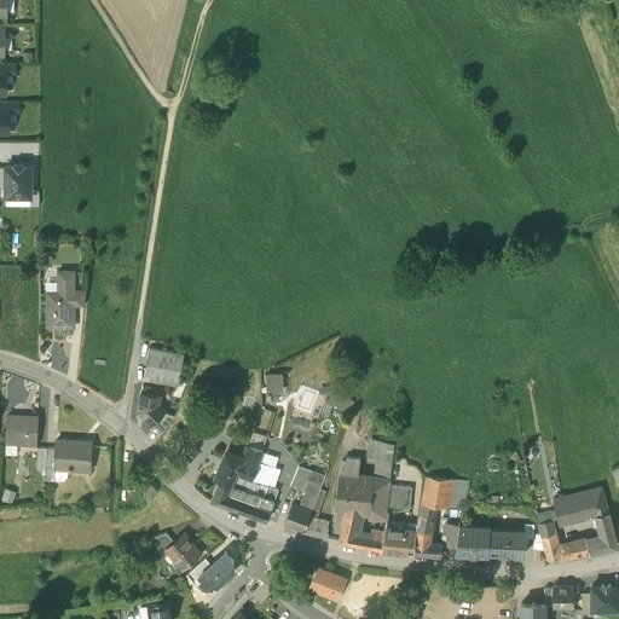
[(6,189),(6,196),(30,196),(32,196),(32,191),(32,167),(23,167),(23,165),(15,165),(15,167),(6,167),(6,168),(6,189)]
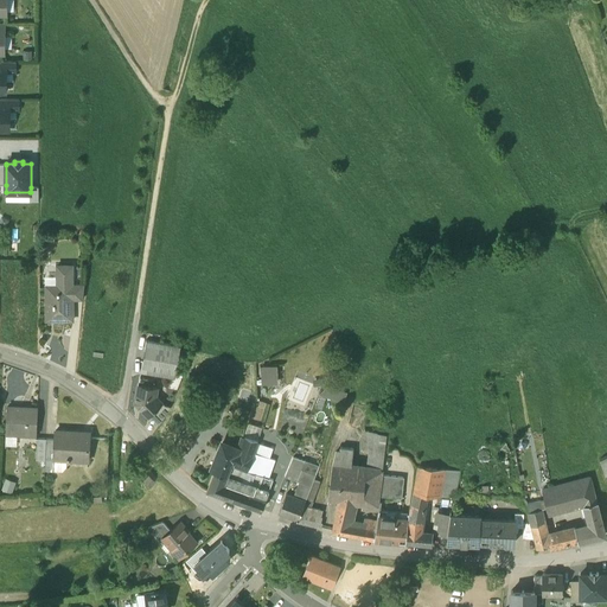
[(72,266),(57,266),(57,287),(71,287),(71,285),(72,285),(72,266)]
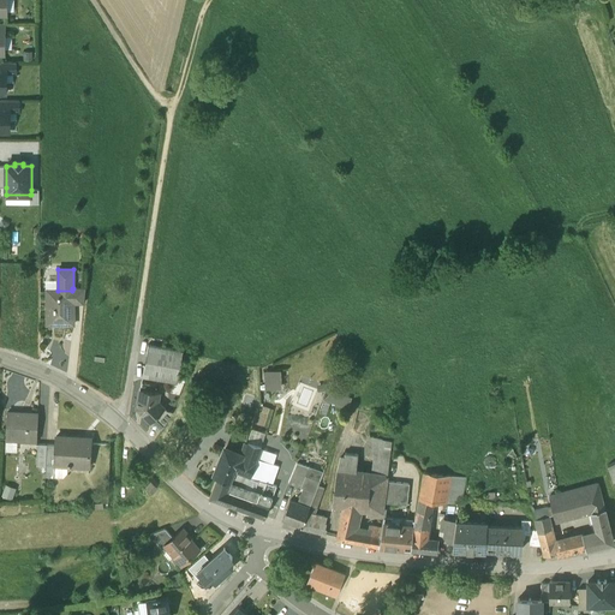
[(73,288),(72,288),(72,291),(72,303),(73,303),(82,302),(84,286),(73,288)]
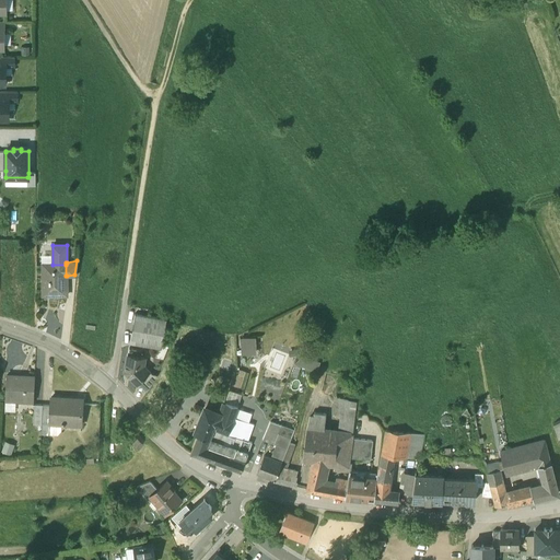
[(53,265),(43,265),(43,295),(67,295),(67,276),(66,276),(66,265),(53,265)]
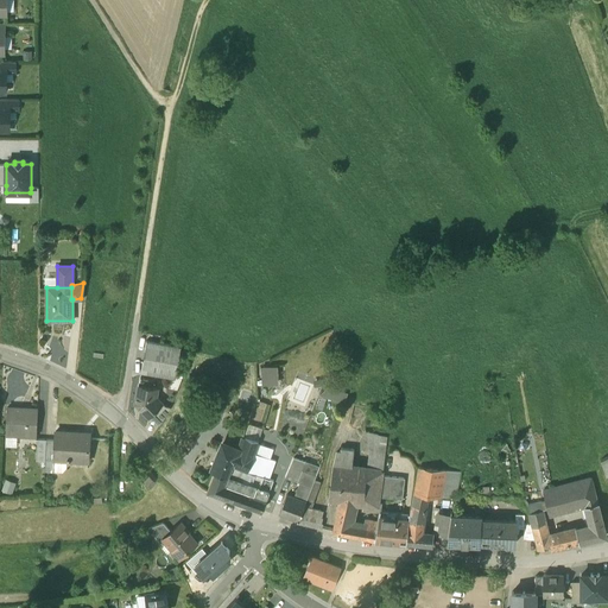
[(181,347),(146,341),(140,372),(175,378),(181,347)]
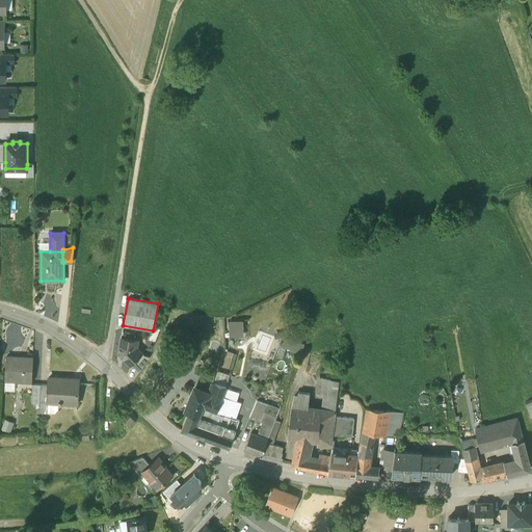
[(242,338),(242,322),(228,322),(228,338),(242,338)]
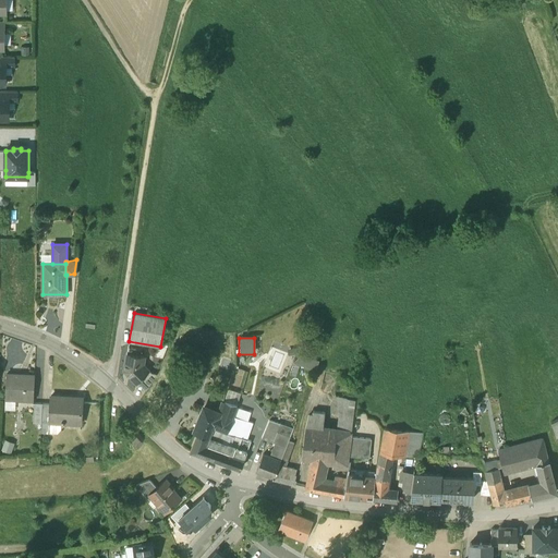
[(142,350),(129,348),(128,353),(124,371),(136,384),(137,383),(149,371),(143,365),(144,356),(141,355),(142,350)]
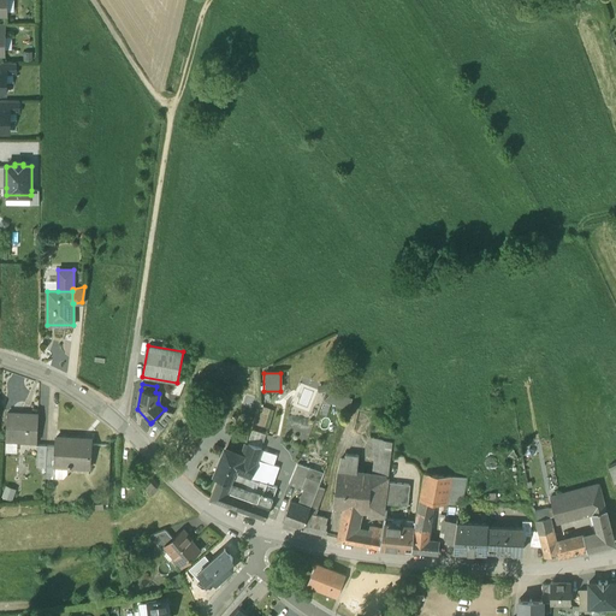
[(542,385),(528,386),(529,396),(544,394),(542,385)]
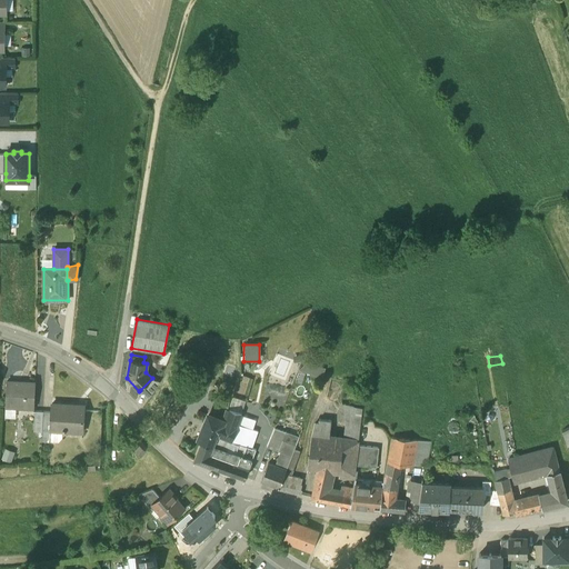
[(326,369),(303,360),(297,368),(321,379),(326,369)]
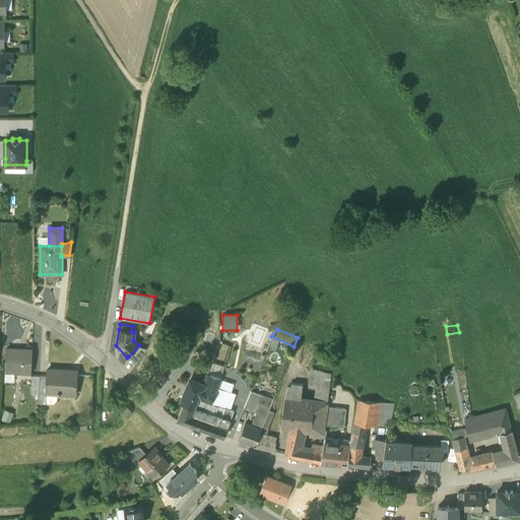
[(139,345),(128,356),(136,365),(146,348),(141,347),(139,345)]
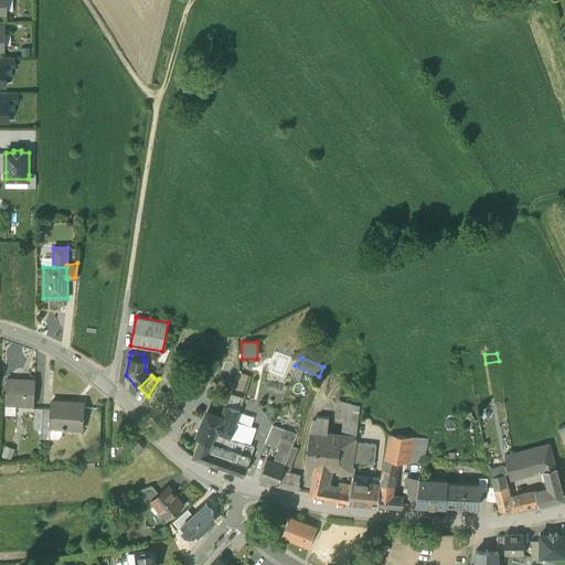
[(34,380),(7,379),(6,404),(33,405),(34,380)]
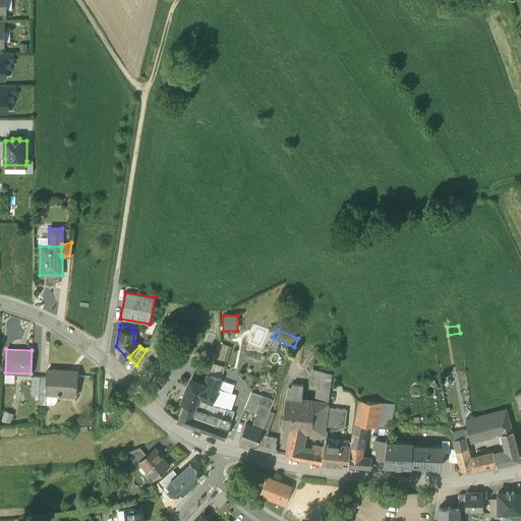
[(77,372),(48,370),(47,378),(46,394),(47,394),(57,395),(57,397),(59,398),(59,395),(75,396),(77,372)]
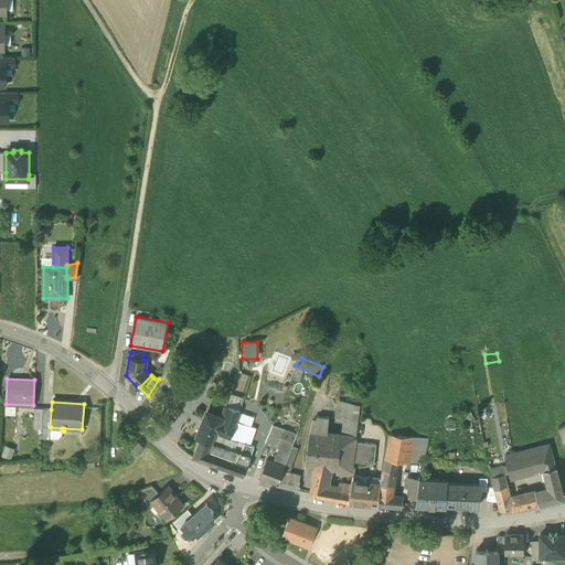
[(360,405),(345,402),(343,415),(359,418),(360,405)]
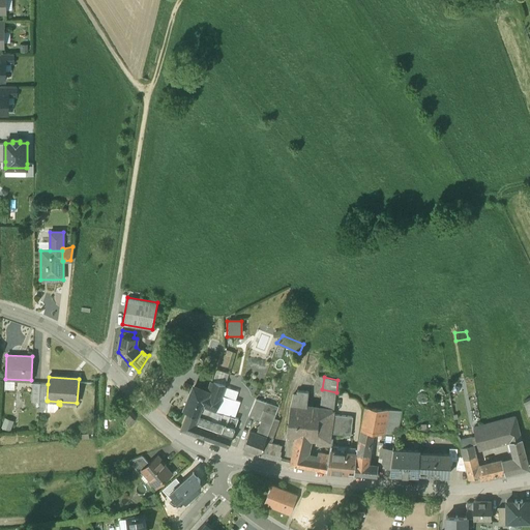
[(226,385),(213,381),(209,392),(205,407),(216,411),(219,402),(223,395),(226,385)]
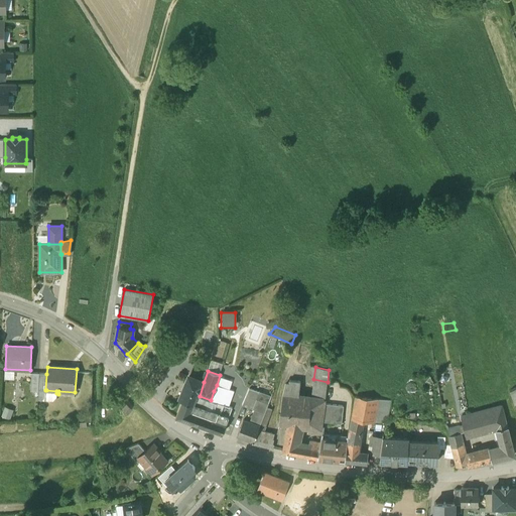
[(39,374),(31,373),(30,392),(38,392),(39,374)]
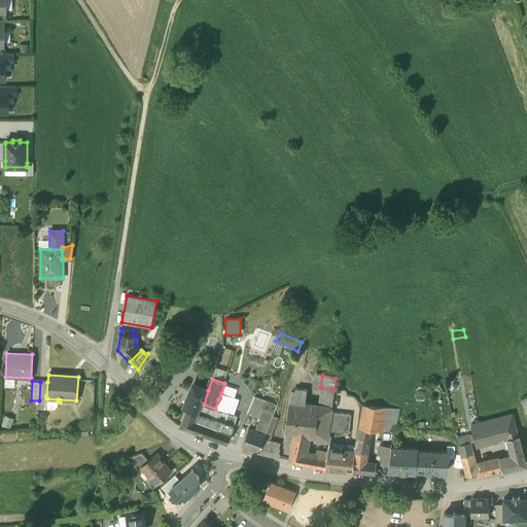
[(47,382),(40,382),(39,400),(38,409),(47,410),(47,398),(46,398),(47,382)]
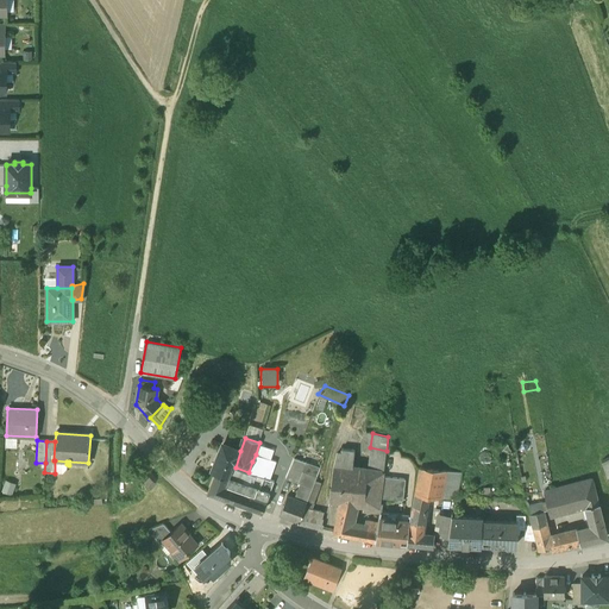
[(240,451),(223,444),(212,471),(215,472),(215,473),(228,478),(233,466),(236,468),(240,451)]
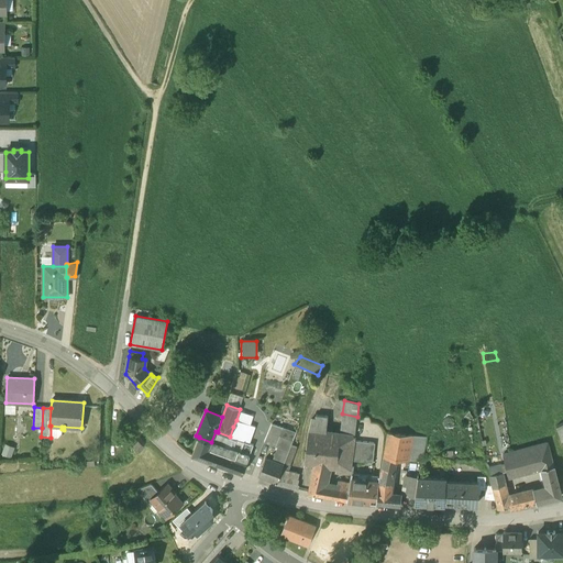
[(357,417),(342,414),(339,434),(354,437),(357,417)]
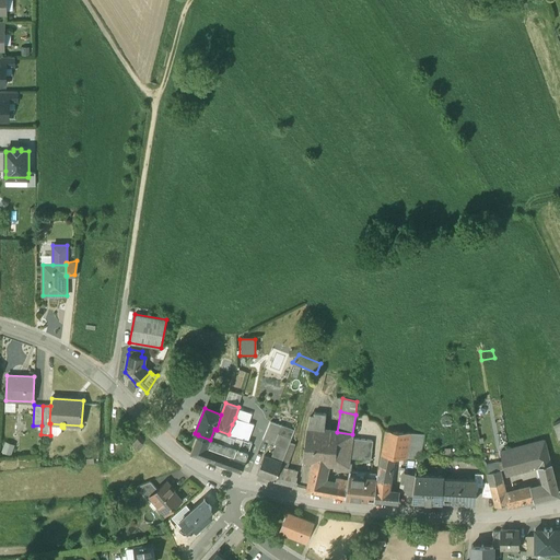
[(306,428),(326,430),(328,416),(314,413),(314,416),(310,416),(306,428)]
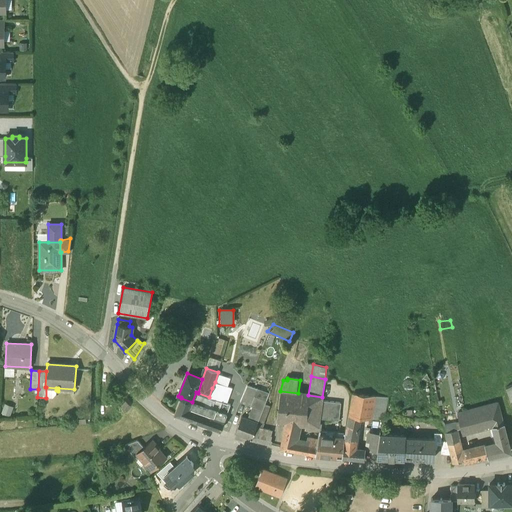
[(232,388),(215,382),(212,388),(209,397),(215,399),(222,402),(227,403),(232,388)]
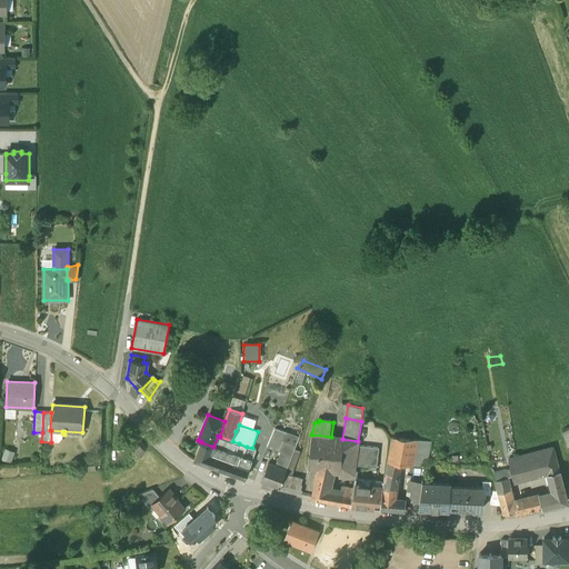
[(331,437),(311,435),(308,468),(318,469),(331,472),(336,438),(331,437)]
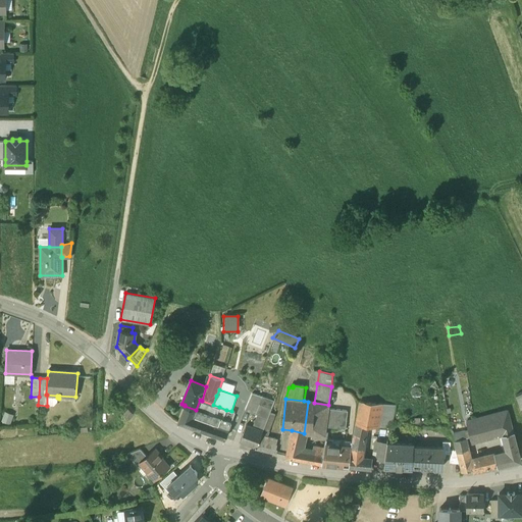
[(254,402),(249,400),(245,410),(255,414),(259,404),(254,402)]
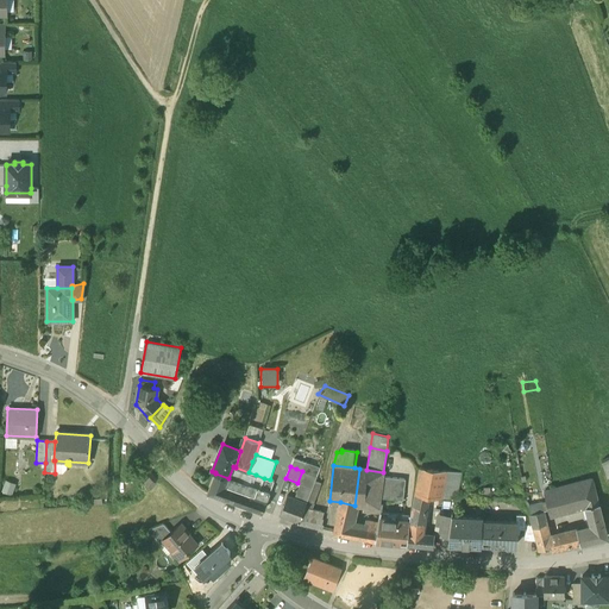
[(462,471),(420,466),(415,494),(428,496),(457,498),(462,471)]
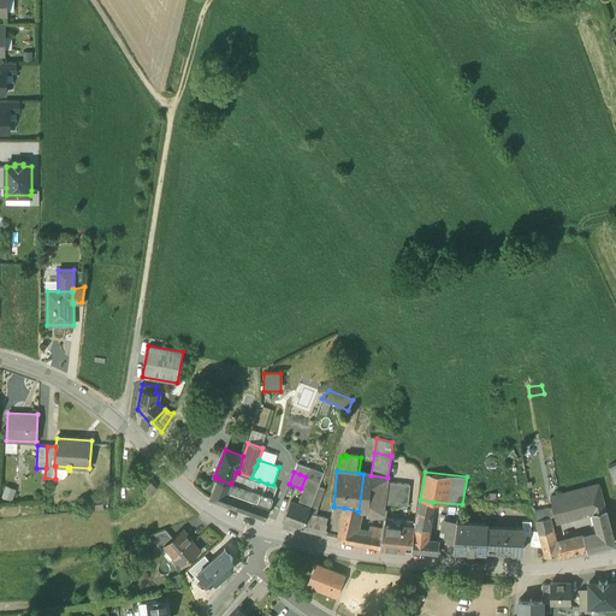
[(371,475),(363,474),(359,511),(368,513),(369,515),(369,516),(381,517),(385,502),(386,491),(388,478),(371,475)]
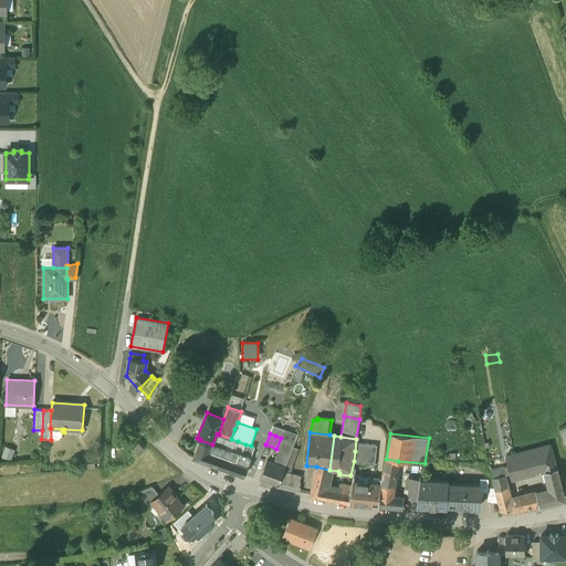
[(280,450),(274,463),(266,461),(260,478),(279,484),(282,474),(285,468),(284,468),(294,442),(281,438),(276,449),(280,450)]
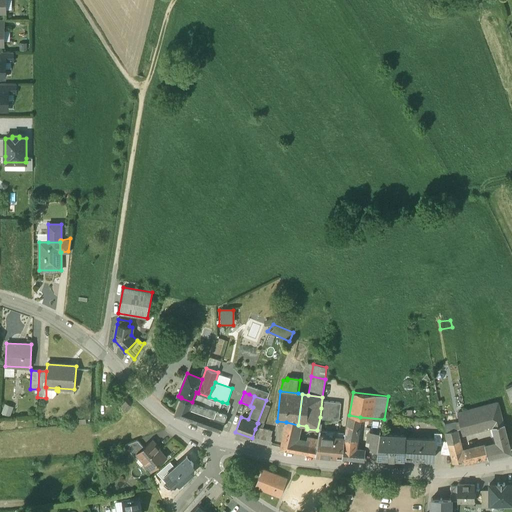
[(192,402),(181,398),(181,397),(174,414),(195,421),(197,413),(204,415),(205,414),(208,408),(192,402)]
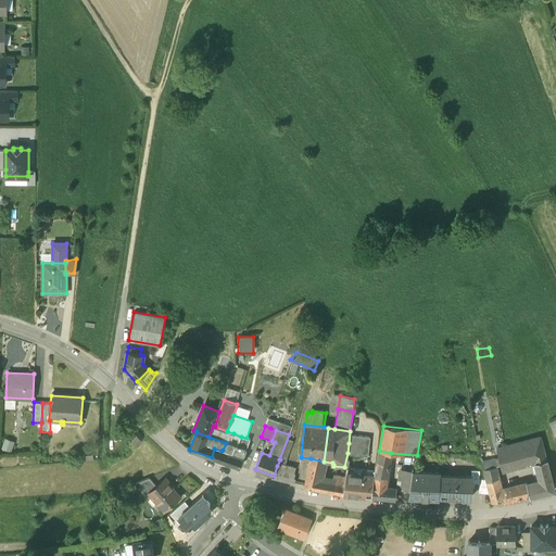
[(137,432),(133,438),(138,442),(142,437),(137,432)]
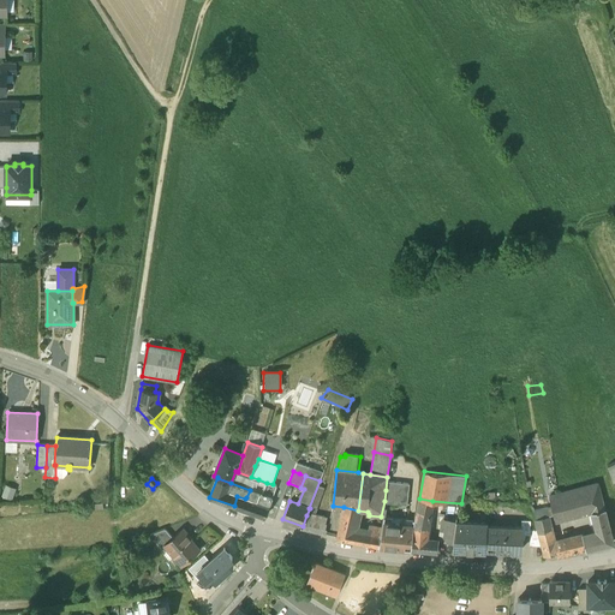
[(267,483),(258,479),(254,490),(258,491),(262,494),(267,483)]
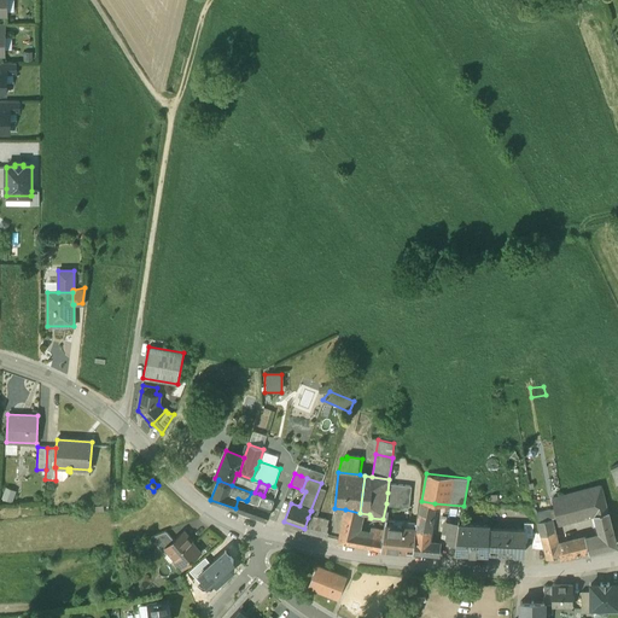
[(412,487),(390,484),(388,506),(409,508),(412,487)]
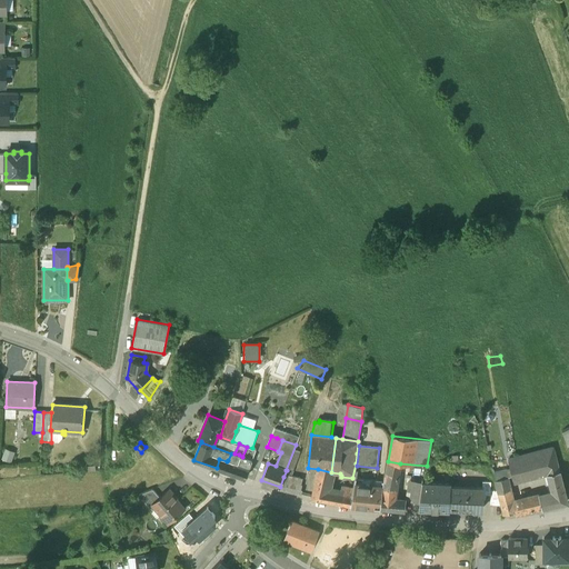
[(552,446),(508,457),(513,481),(548,472),(559,469),(552,446)]
